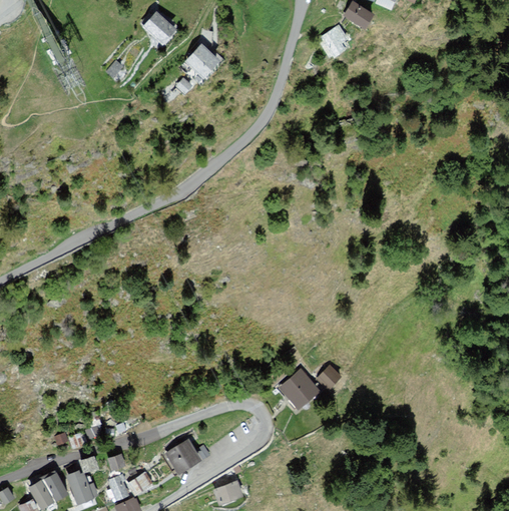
[(351,0),(343,14),(363,27),(372,13),(351,0)]
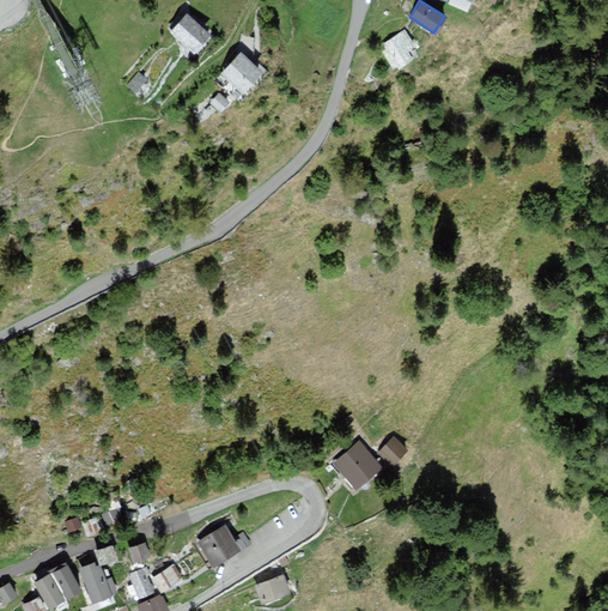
[(448,0),(447,2),(463,10),(467,0),(448,0)]
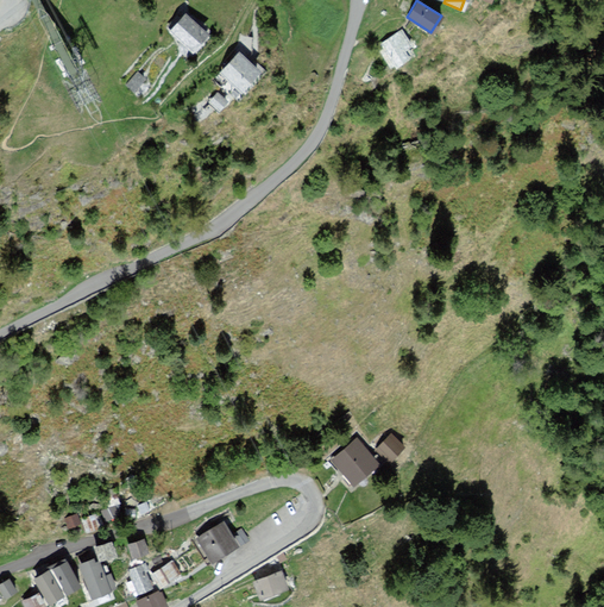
[(169,31),(190,50),(207,32),(184,13),(169,31)]
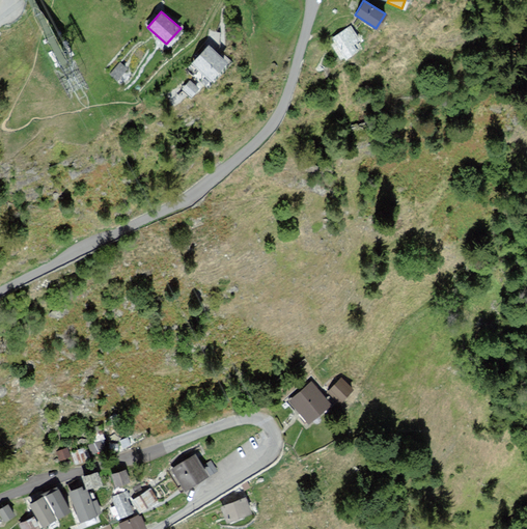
[(331,45),(340,59),(359,49),(350,33),(331,45)]
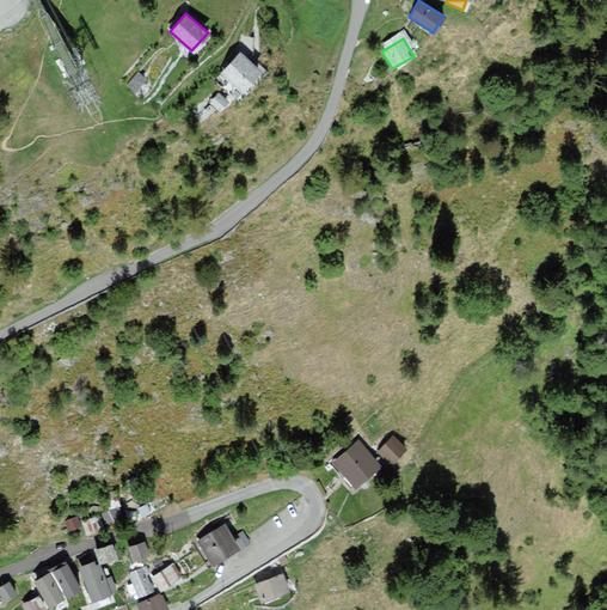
[(238,90),(257,69),(238,52),(219,72),(238,90)]
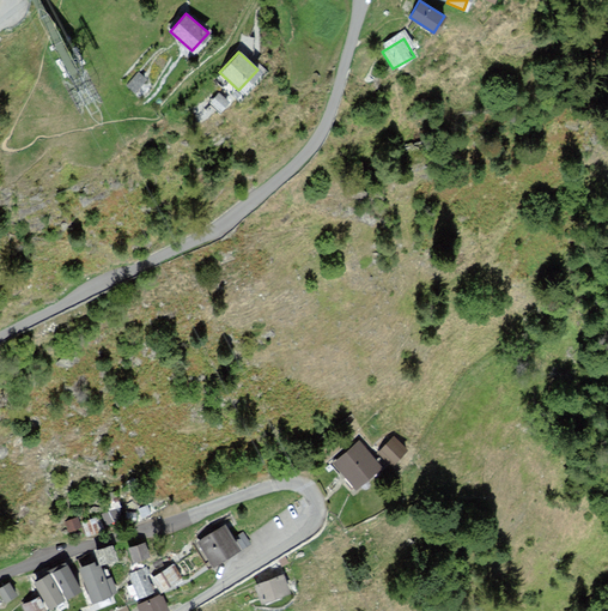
[(217,109),(225,101),(217,94),(210,102),(217,109)]
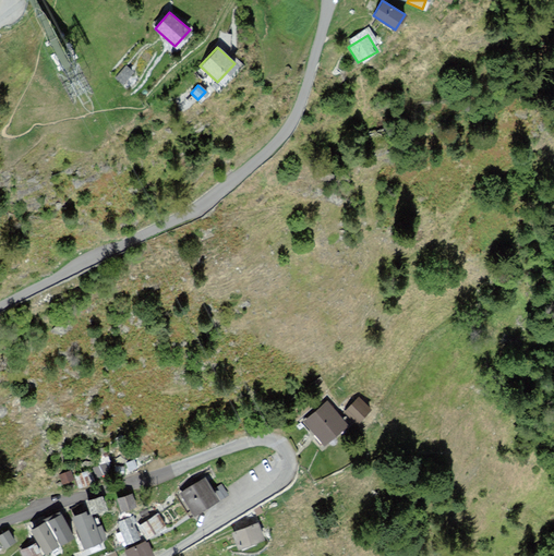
[(346,412),(358,423),(372,409),(360,398),(346,412)]
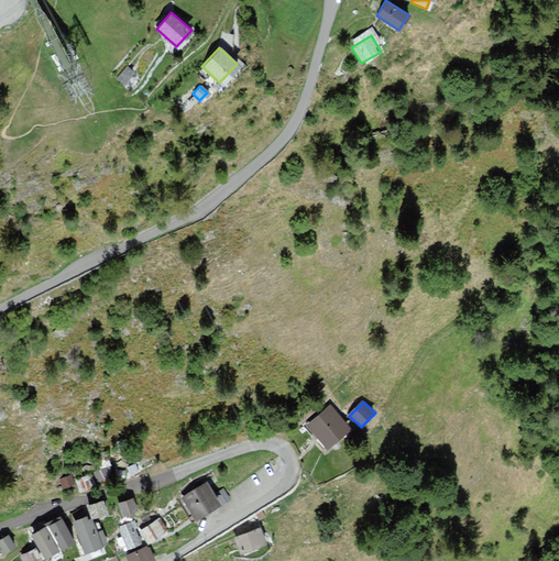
[(308,425),(328,448),(352,429),(332,405),(308,425)]
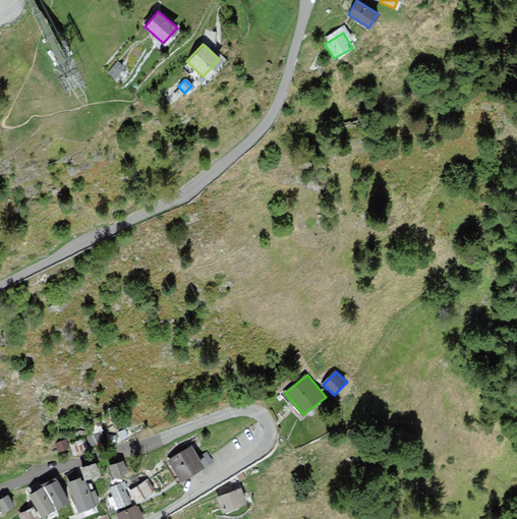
[(97,443),(109,438),(106,428),(94,434),(97,443)]
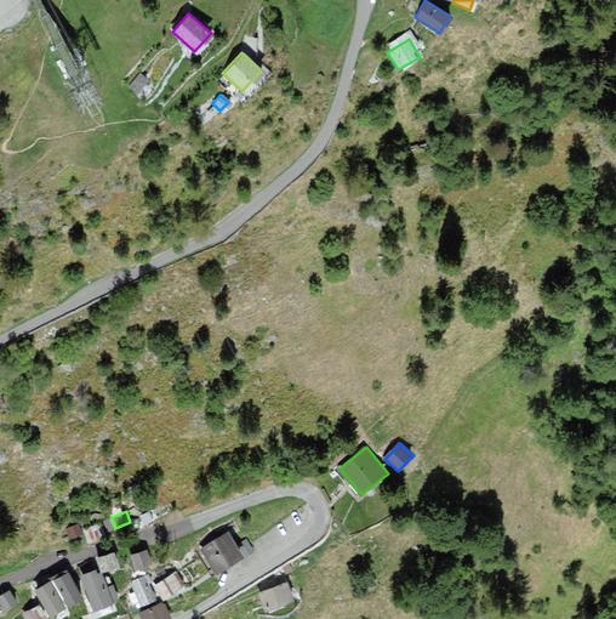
[(231,533),(201,549),(217,574),(245,557),(231,533)]
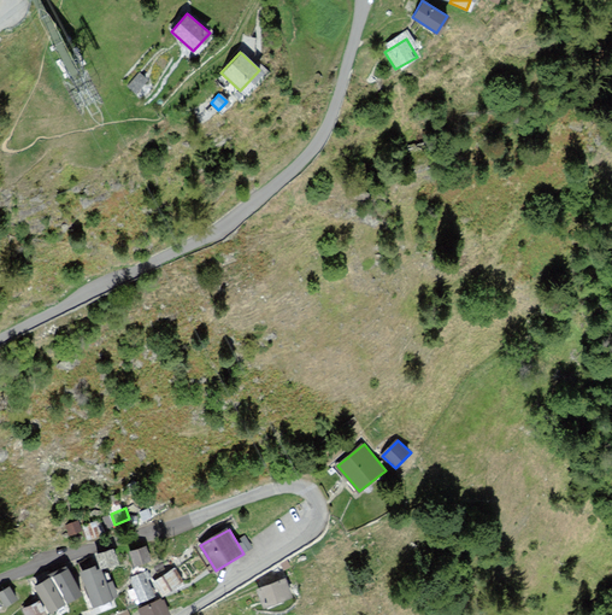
[(148,546),(133,551),(137,566),(153,561),(148,546)]
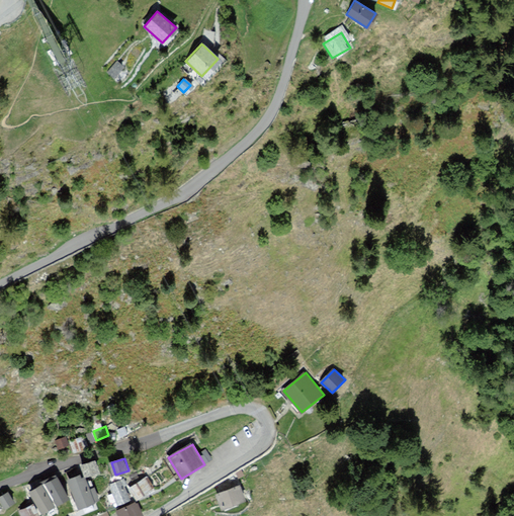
[(85,474),(69,480),(79,507),(95,501),(85,474)]
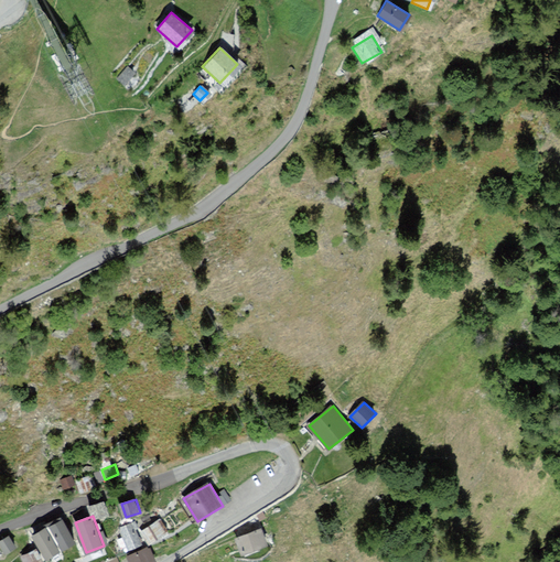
[(64,518),(49,527),(62,549),(76,541),(64,518)]
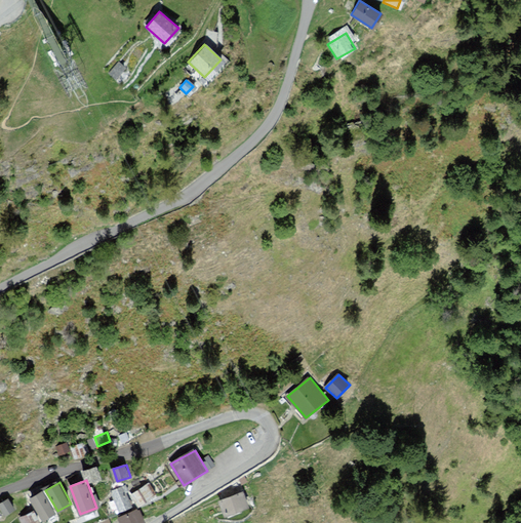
[(151,483),(132,495),(139,507),(158,494),(151,483)]
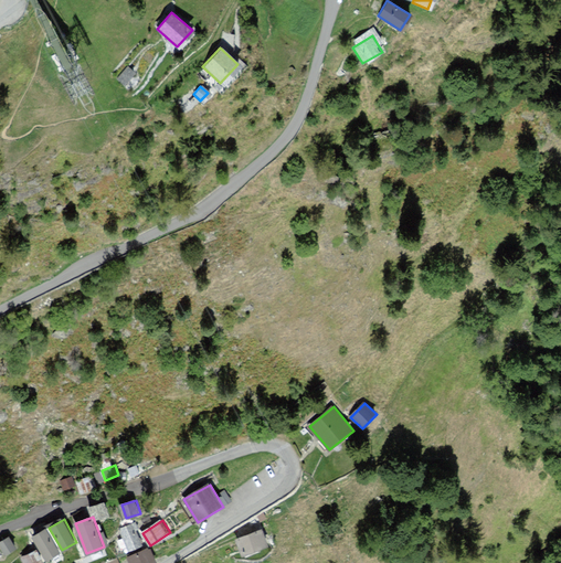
[(138,524),(124,530),(130,550),(145,544),(138,524)]
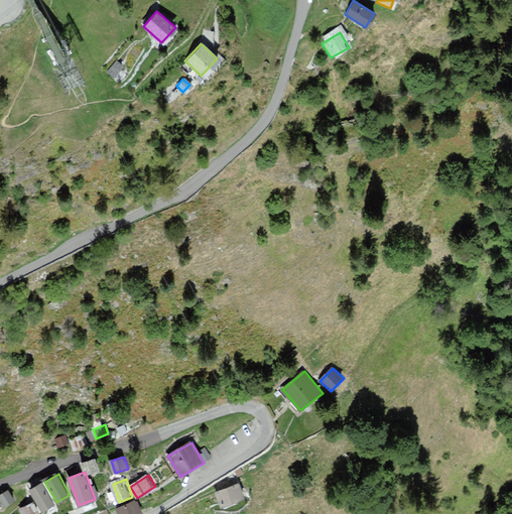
[(42,483),(30,490),(42,511),(54,504),(42,483)]
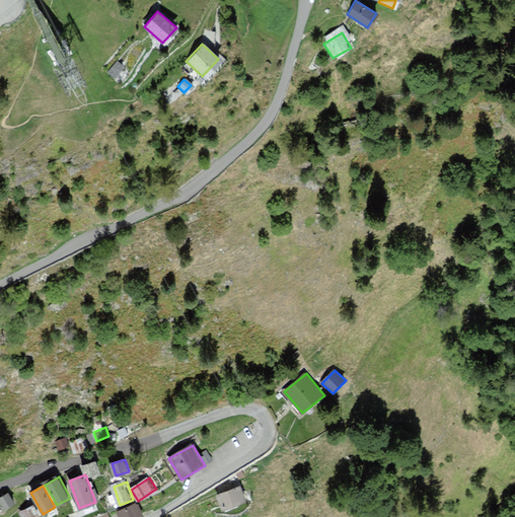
[(241,488),(217,495),(221,510),(246,503),(241,488)]
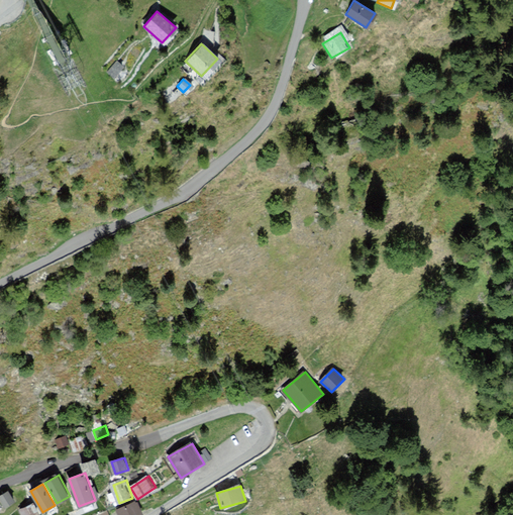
[(9,490),(0,496),(0,501),(5,508),(16,501),(9,490)]
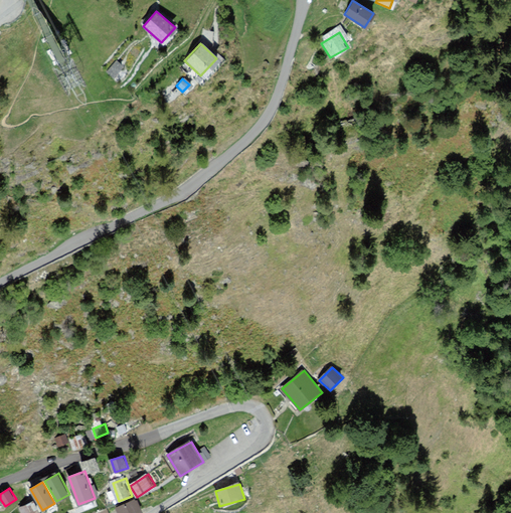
[(142,512),(137,500),(117,509),(118,512),(142,512)]
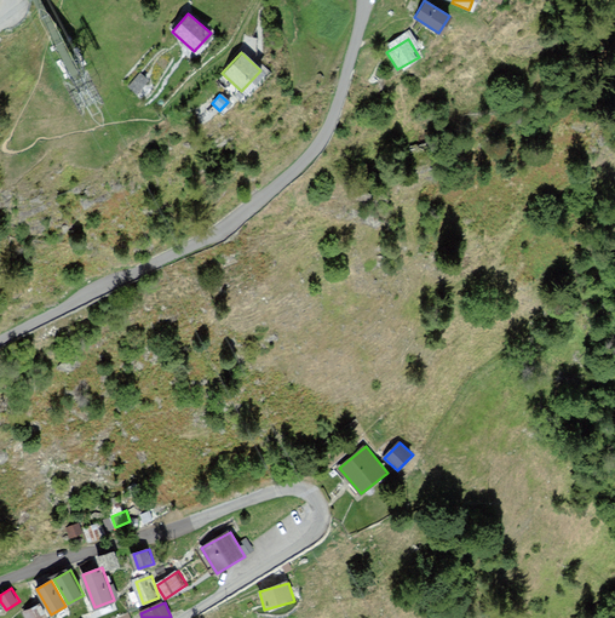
[(41,604),(24,612),(27,617),(44,617),(47,617),(41,604)]
